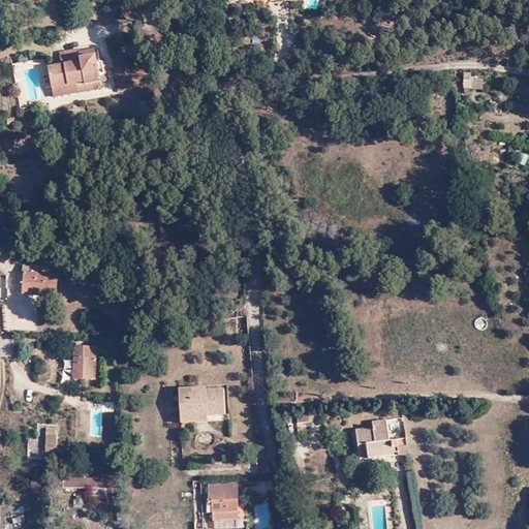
[(82,62),(81,54),(81,51),(60,54),(62,65),(82,62)]
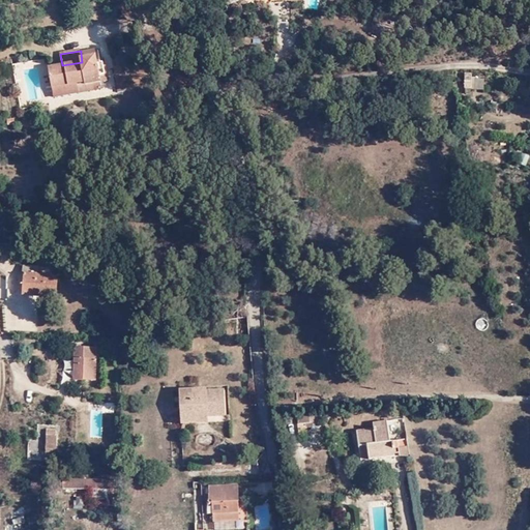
[(95,52),(87,54),(93,90),(99,89),(98,78),(105,76),(102,63),(96,64),(95,52)]
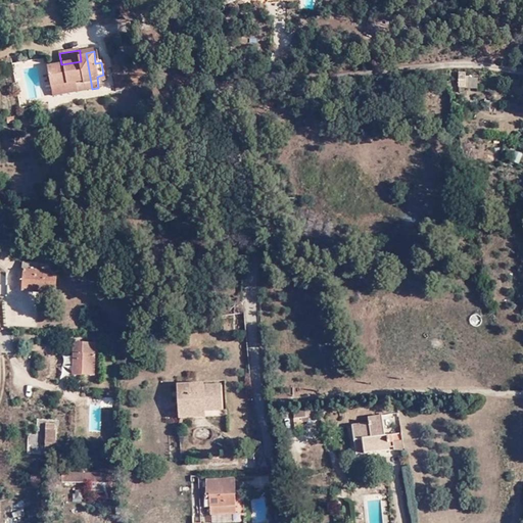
[(92,89),(86,53),(80,53),(81,61),(61,64),(47,66),(50,87),(84,82),(85,86),(88,85),(89,90),(92,89)]
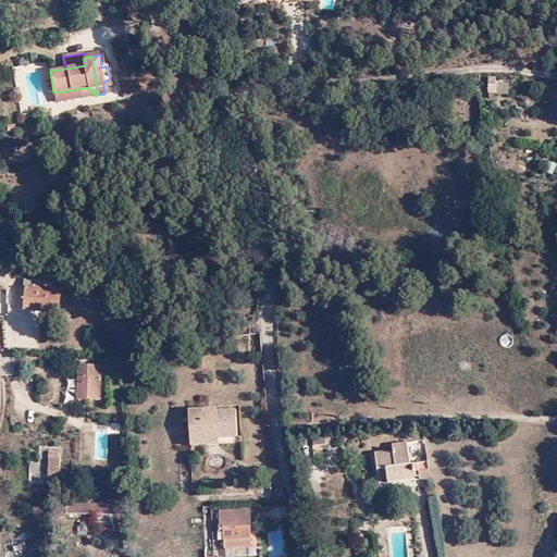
[(497,83),(497,95),(509,96),(509,84),(497,83)]
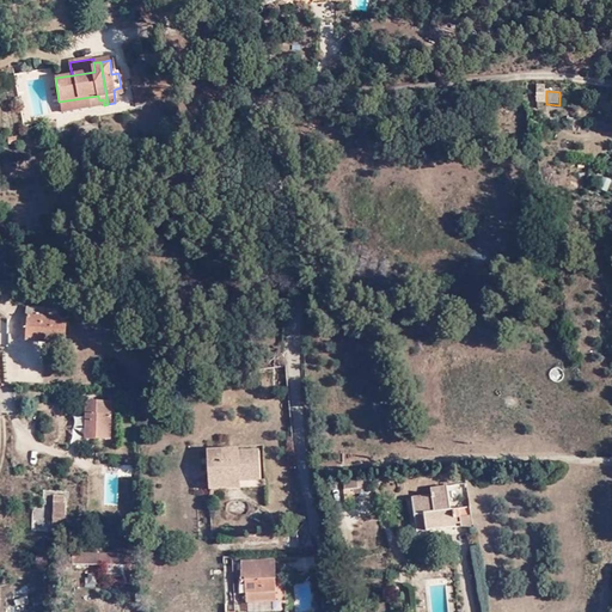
[(61,111),(104,105),(103,99),(99,101),(98,96),(59,102),(61,111)]
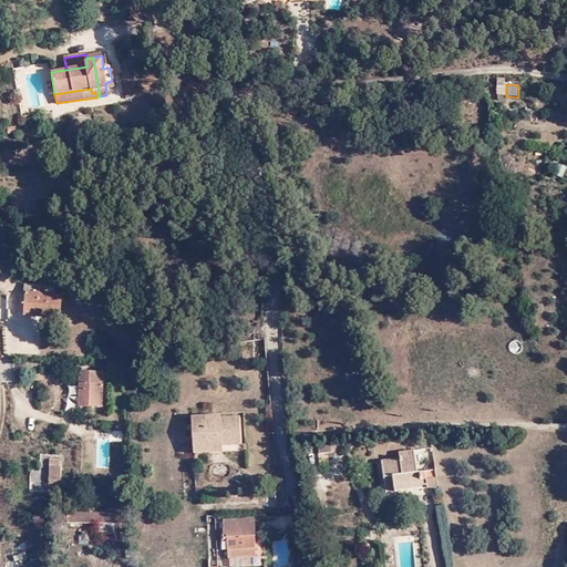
[(39,309),(39,317),(60,319),(63,297),(42,295),(43,287),(24,286),(23,296),(27,297),(26,308),(39,309)]
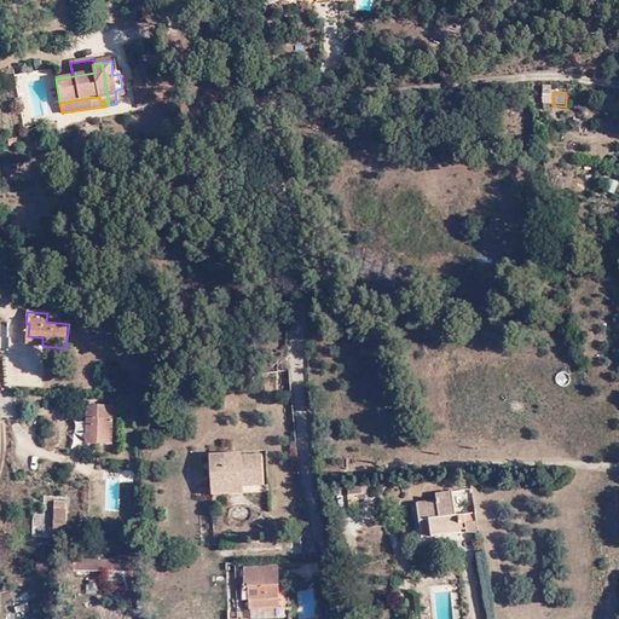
[(560,371),(559,382),(570,383),(571,372),(560,371)]
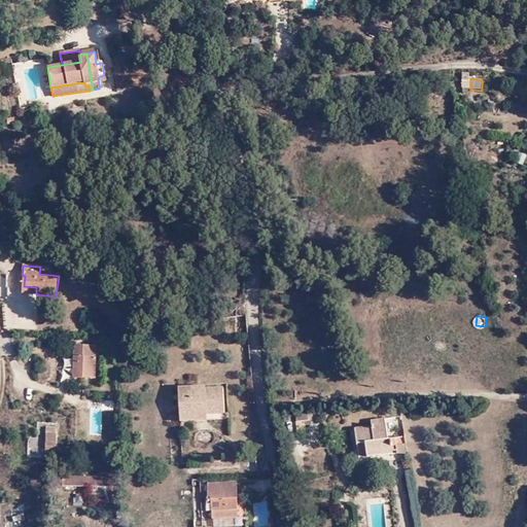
[(101,357),(101,346),(76,346),(75,378),(98,379),(99,357),(101,357)]
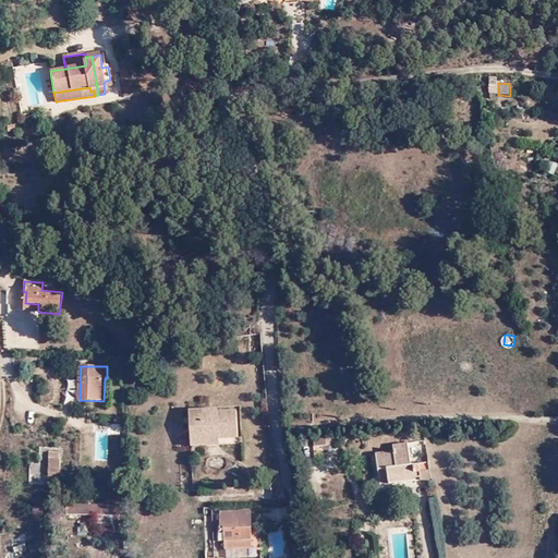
[(218,433),(218,437),(239,437),(238,410),(217,411),(217,409),(189,410),(190,434),(218,433)]
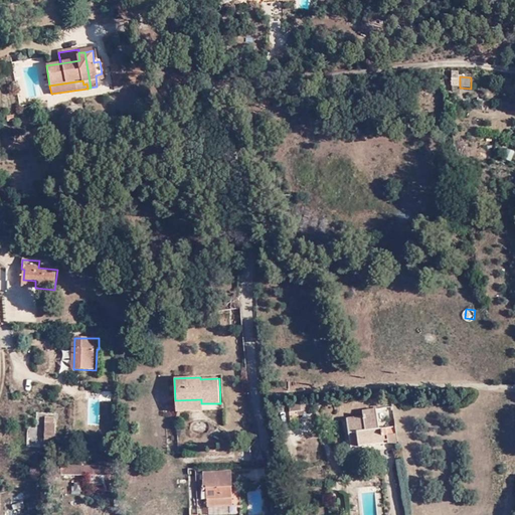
[(202,410),(201,403),(201,399),(175,400),(176,411),(202,410)]
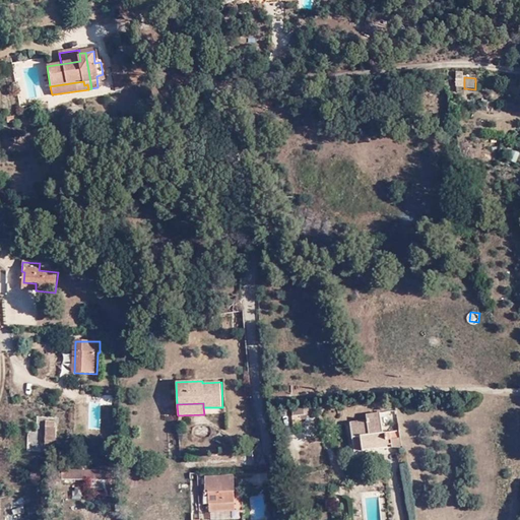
[(311,407),(298,408),(298,416),(298,420),(309,419),(309,416),(312,416),(311,407)]
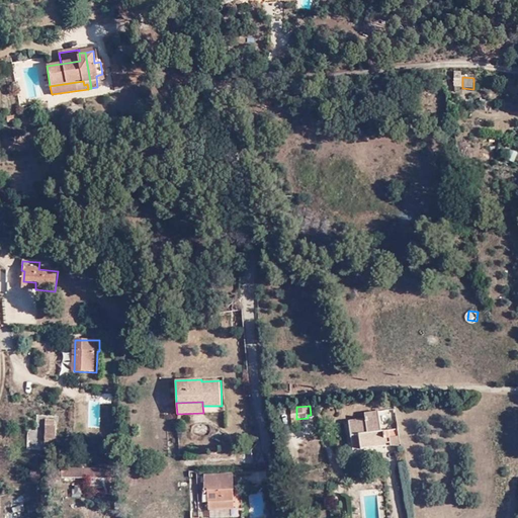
[(357,439),(358,447),(398,441),(396,427),(378,429),(375,408),(361,410),(362,418),(345,420),(348,441),(357,439)]
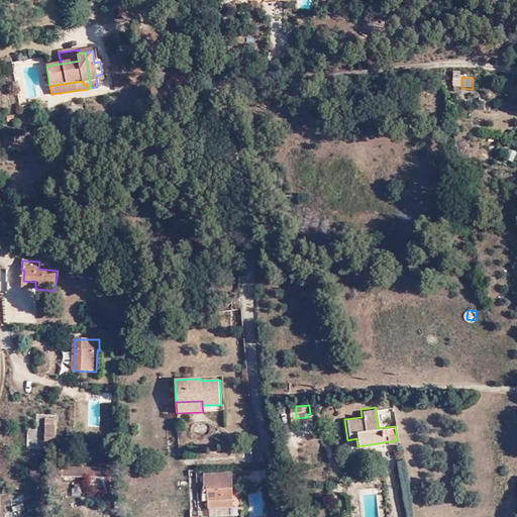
[(44,445),(54,445),(56,422),(45,422),(44,445)]
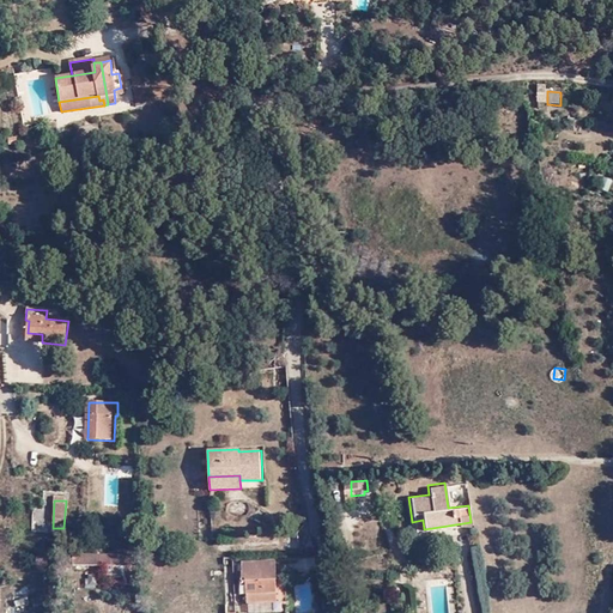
[(413,532),(424,529),(423,520),(412,522),(413,532)]
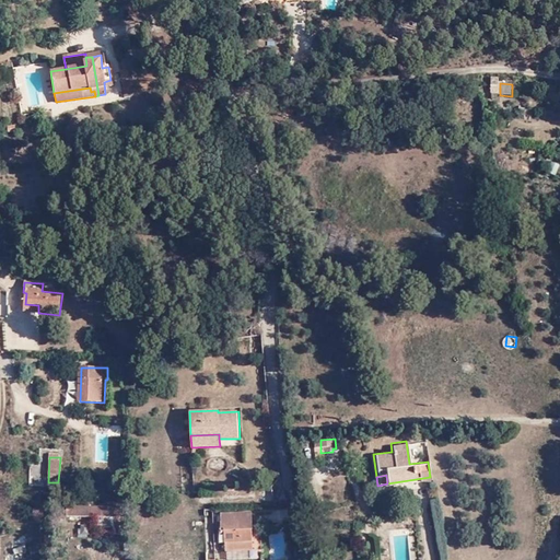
[(130,520),(129,509),(70,508),(70,517),(130,520)]
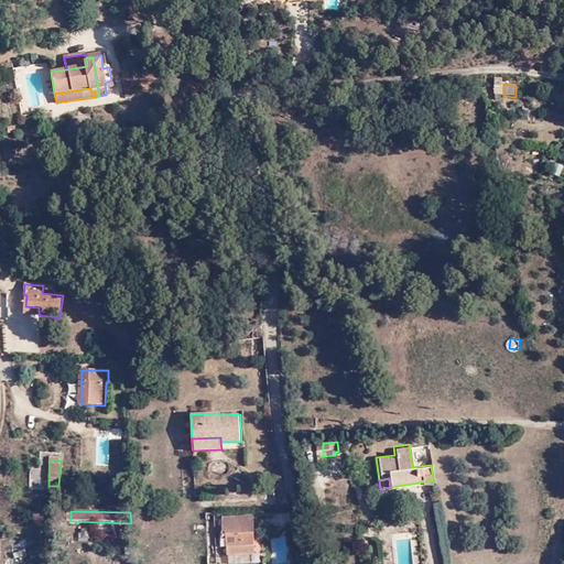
[(278,514),(279,523),(291,522),(290,513),(278,514)]
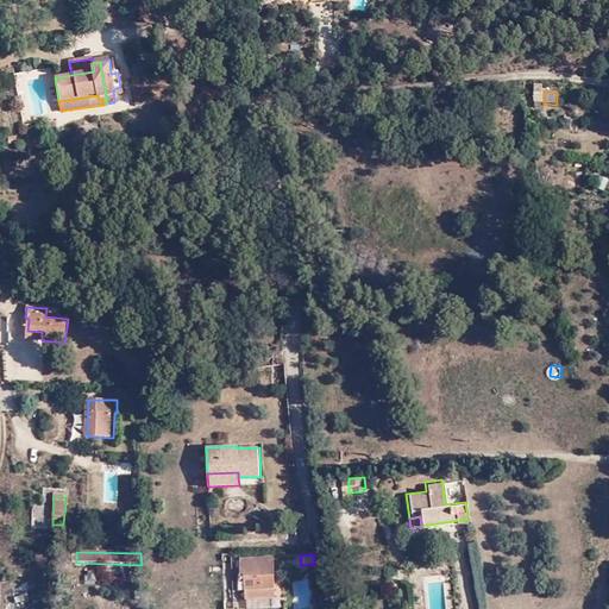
[(274,573),(272,558),(242,559),(243,575),(274,573)]
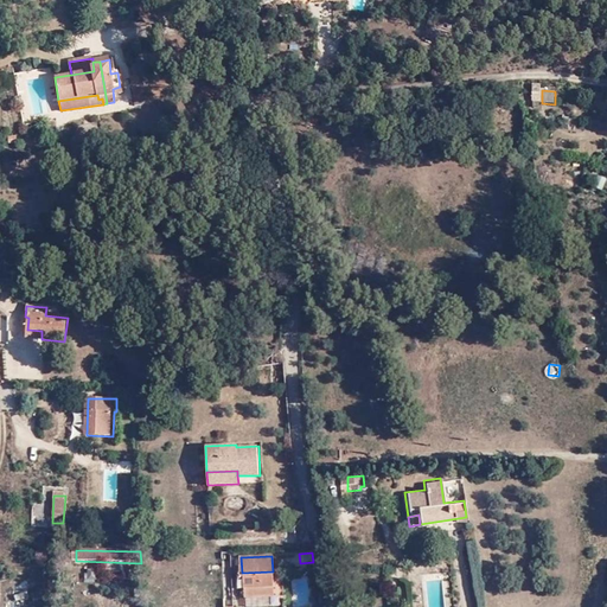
[(274,595),(273,574),(238,575),(238,586),(243,586),(244,596),(274,595)]
